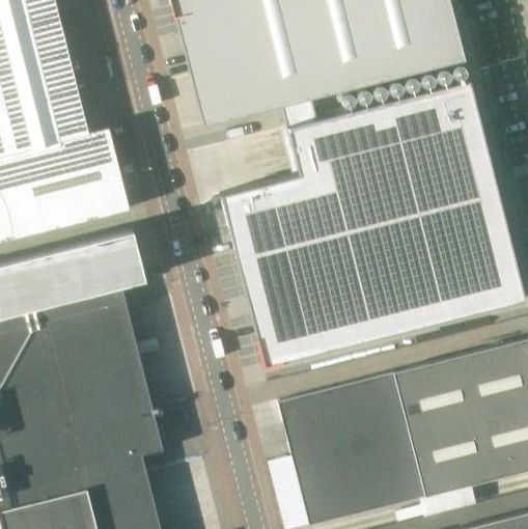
[(0,0),(0,244),(131,211),(111,130),(90,135),(56,0),(0,0)]
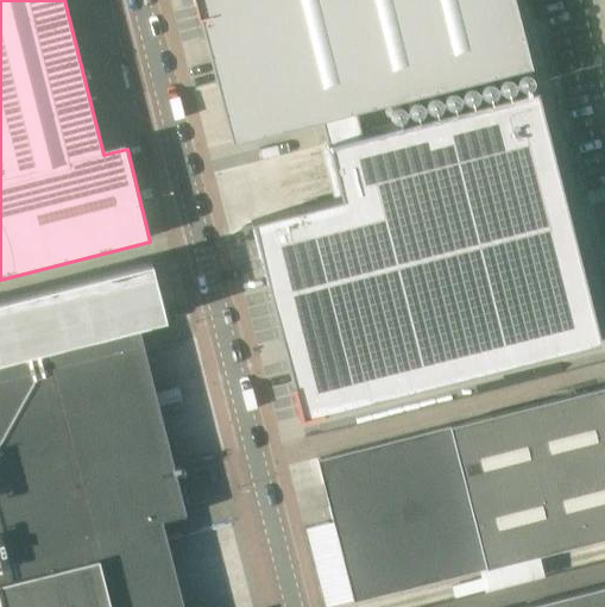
[(528,0),(191,0),(215,94),(294,75),(306,124),(544,61),(528,0)]
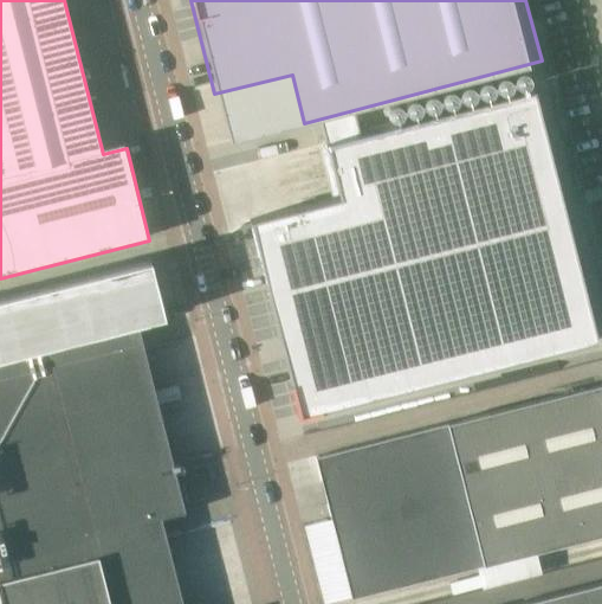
[(342,200),(252,223),(302,419),(600,342),(536,92),(360,137),(354,114),(322,122),(342,200)]
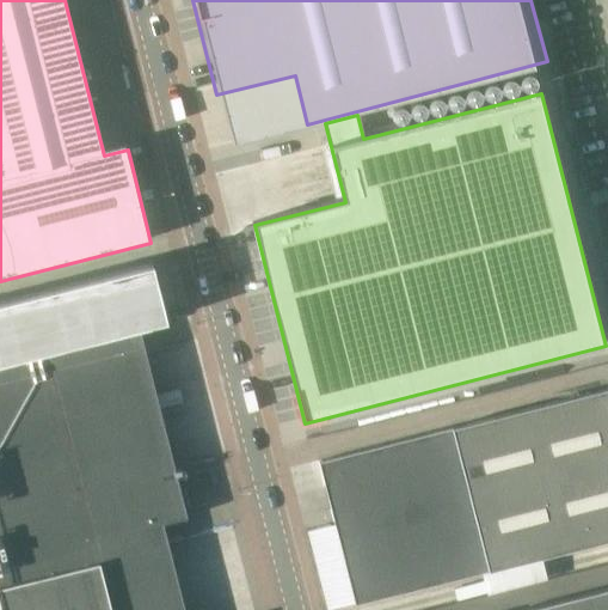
[(189,519),(140,330),(167,323),(153,266),(0,305),(0,609),(114,609),(97,544),(189,519)]
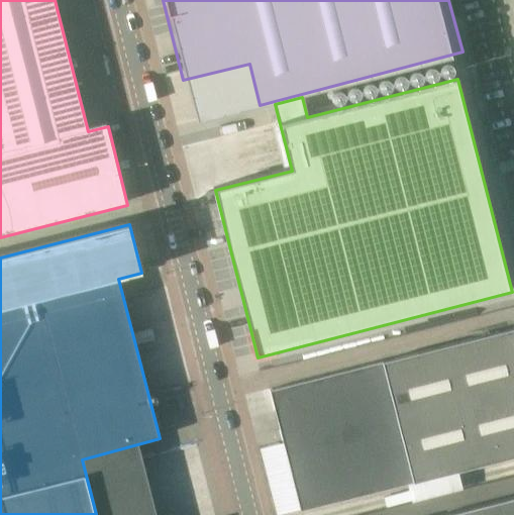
[(513,331),(272,393),(302,513),(513,458),(513,331)]
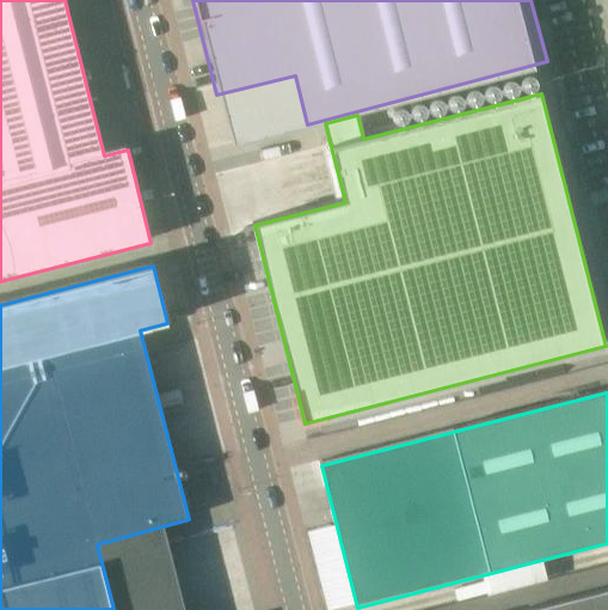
[(607,592),(539,609),(607,609),(607,592)]
